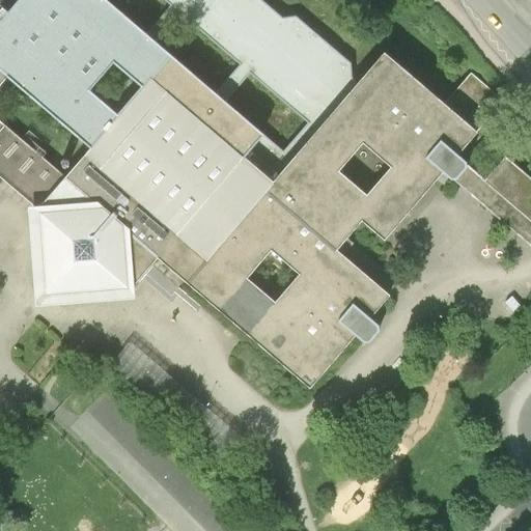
[(15,0),(5,10),(0,17),(0,176),(34,206),(29,207),(35,301),(132,295),(131,287),(157,258),(309,390),(356,336),(362,341),(368,341),(376,332),(375,326),(369,320),(390,296),(336,250),(361,221),(384,242),(443,172),(449,178),(455,178),(463,169),(463,162),(456,157),(503,103),(472,76),(446,106),(384,52),(356,84),(317,130),(272,183),(242,157),(261,134),(106,0),(15,0)]
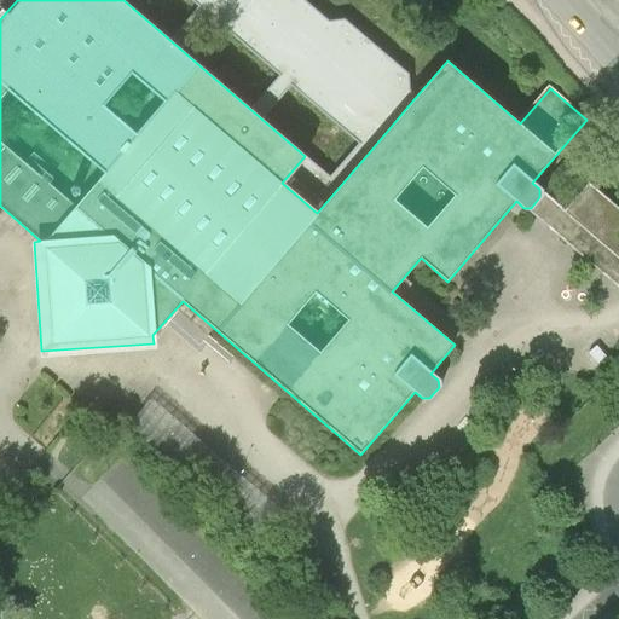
[(0,0),(0,6),(6,12),(17,0),(0,0)]
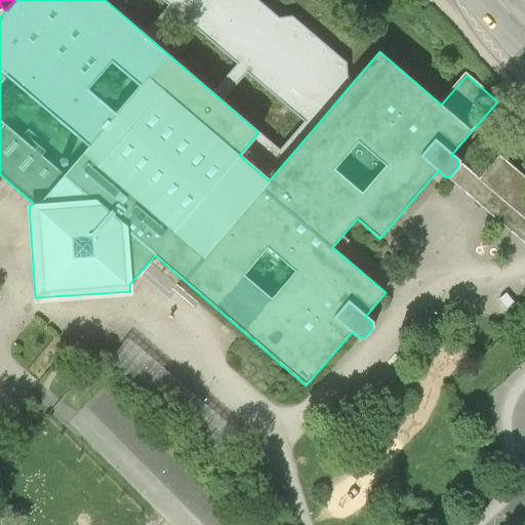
[(164,0),(314,128),(352,83),(346,78),(345,63),(291,16),(278,18),(256,0),(164,0)]
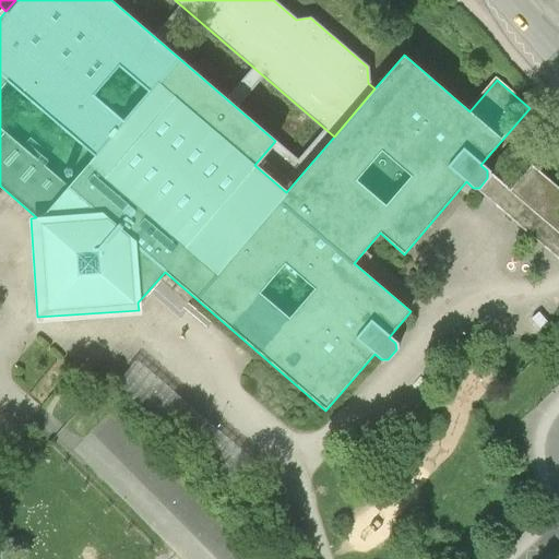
[(510,185),(526,166),(508,150),(491,168),(510,185)]
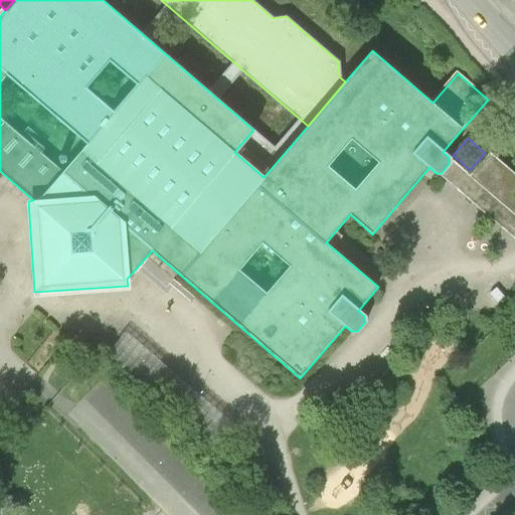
[(514,174),(488,152),(469,175),(452,160),(449,164),(442,173),(440,175),(514,239),(514,174)]
